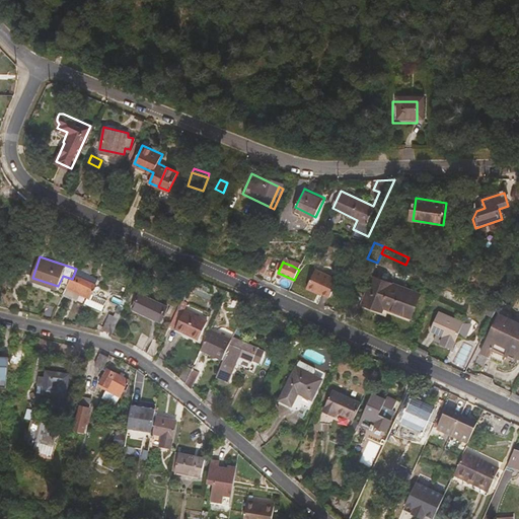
[(76,269),(82,272),(85,266),(79,263),(76,269)]
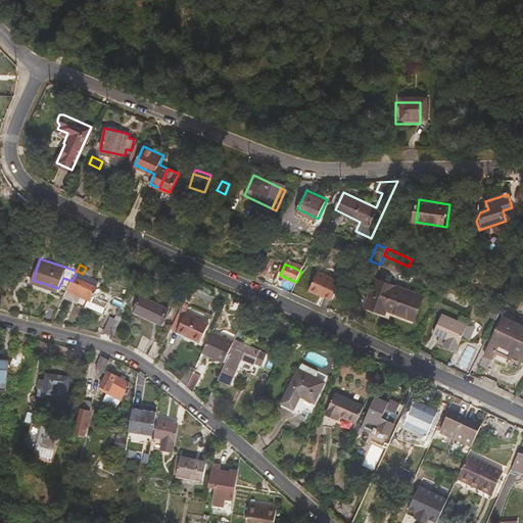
[(77,271),(73,281),(68,288),(90,298),(88,303),(105,310),(108,299),(93,293),(99,282),(83,274),(77,271)]
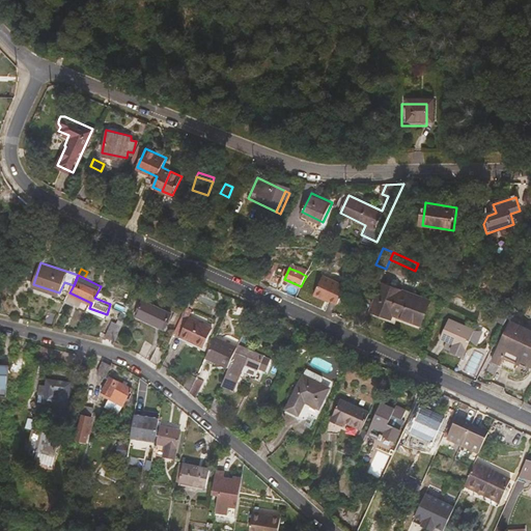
[(312,296),(320,299),(322,297),(336,305),(345,287),(322,276),(312,296)]
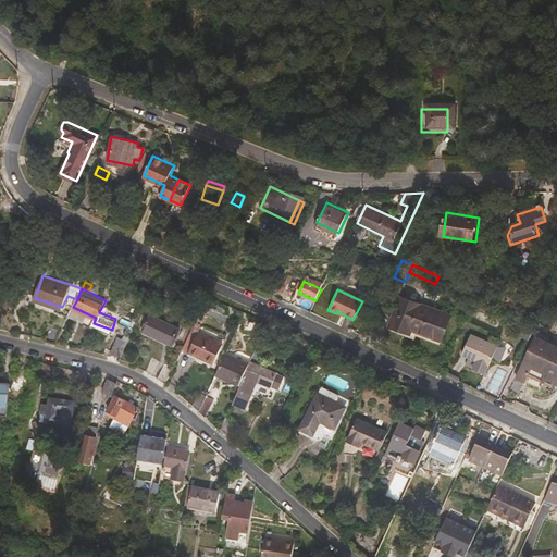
[(411,329),(440,341),(449,316),(399,297),(388,325),(409,333),(411,329)]
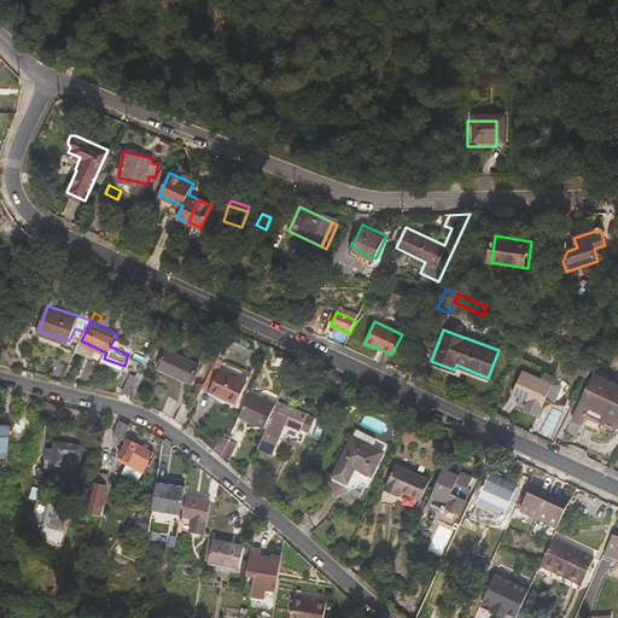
[(169,345),(159,363),(192,379),(200,361),(169,345)]
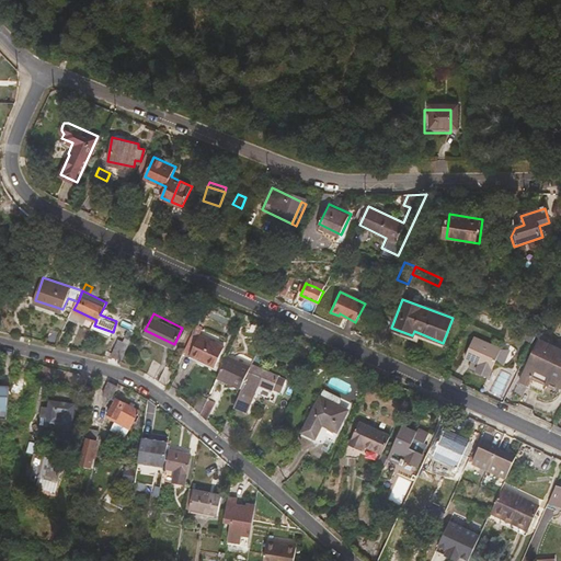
[(199,336),(202,331),(195,328),(184,351),(215,366),(224,347),(199,336)]
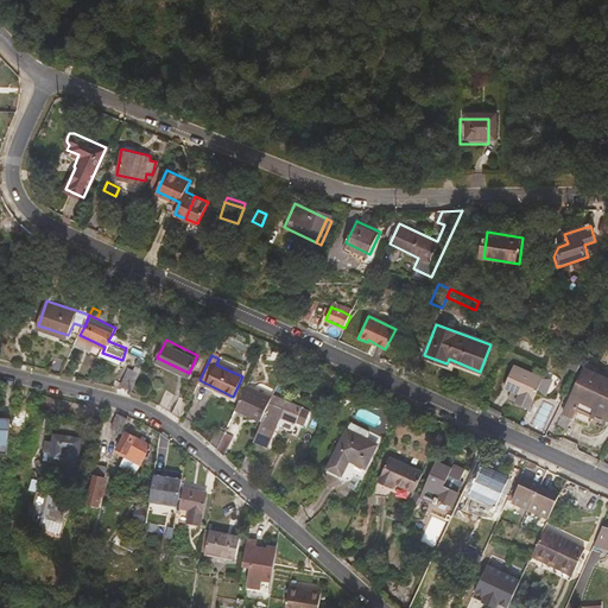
[(453,366),(479,375),(480,372),(449,359),(447,363),(424,355),(423,360),(450,369),(453,366)]
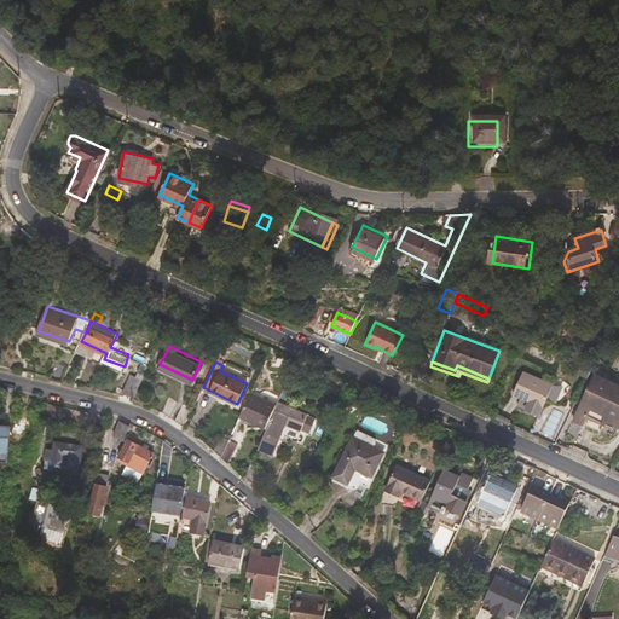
[(57,363),(51,377),(63,381),(70,365),(57,363)]
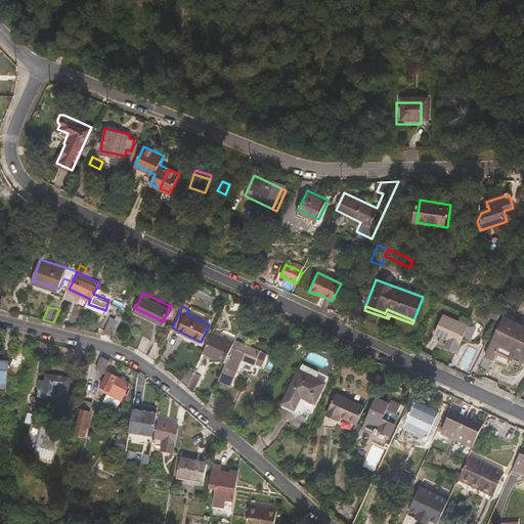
[(121,308),(118,314),(124,317),(127,310),(121,308)]
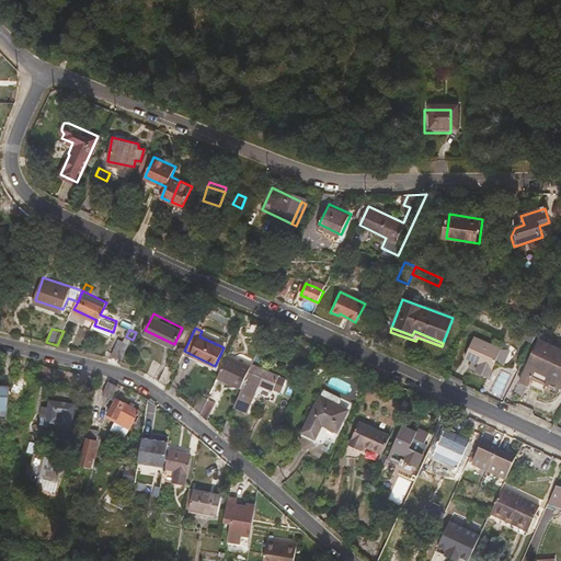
[(489,376),(492,368),(502,348),(476,336),(467,356),(479,362),(476,369),(489,376)]
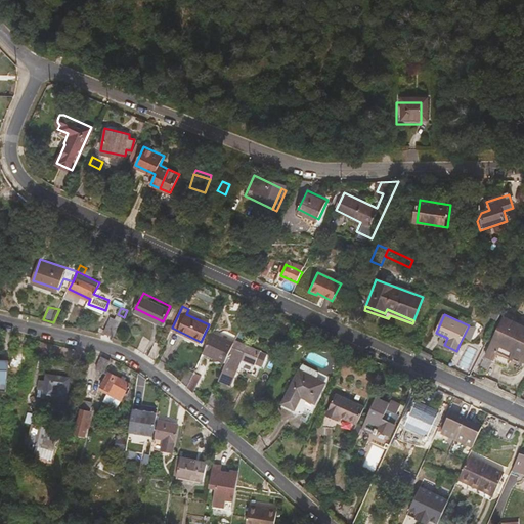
[(116,317),(112,315),(103,334),(114,337),(122,319),(116,317)]
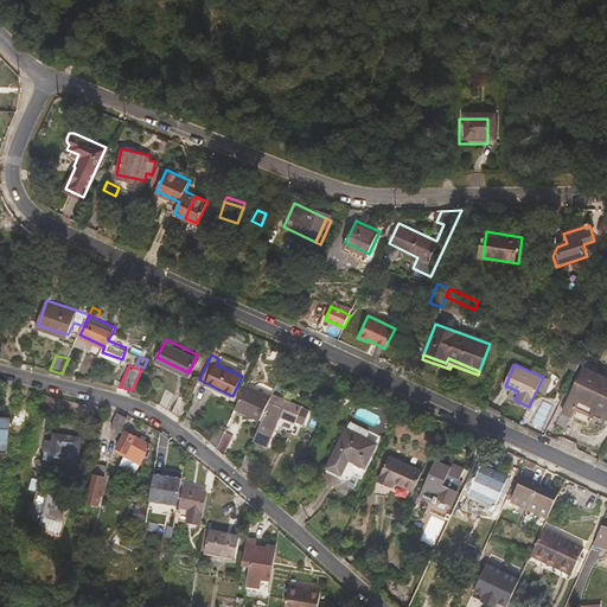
[(576,406),(604,417),(606,410),(606,377),(581,365),(553,429),(563,435),(576,406)]
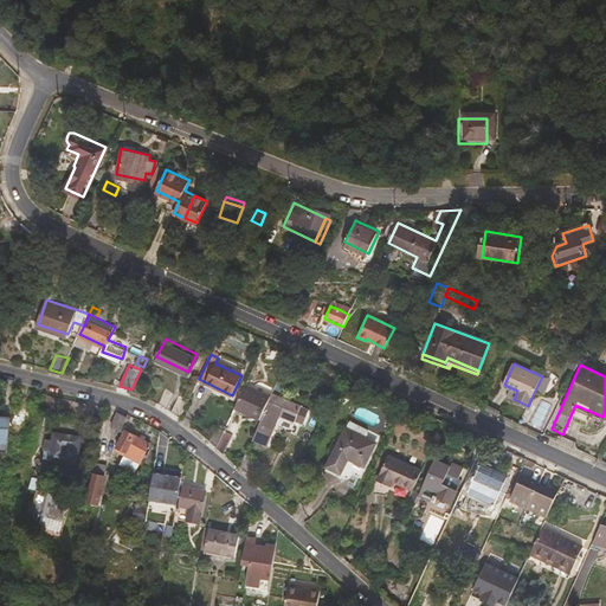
[(234,407),(260,419),(271,397),(245,385),(234,407)]
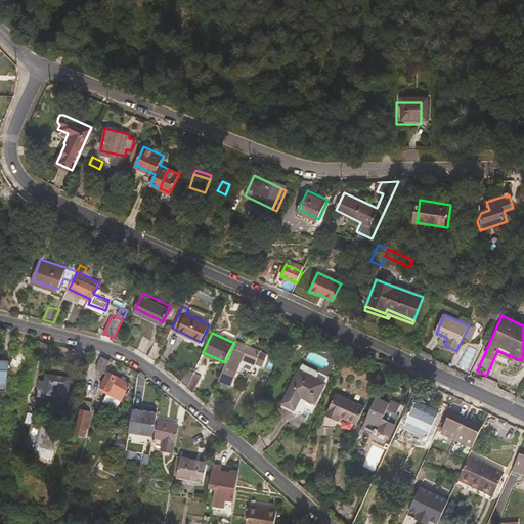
[(142,336),(136,350),(145,355),(153,340),(142,336)]
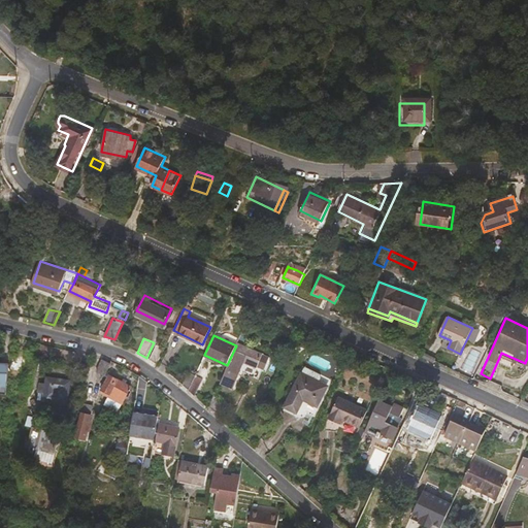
[(227,365),(223,372),(235,377),(243,359),(257,365),(264,352),(238,339),(236,345),(227,365)]
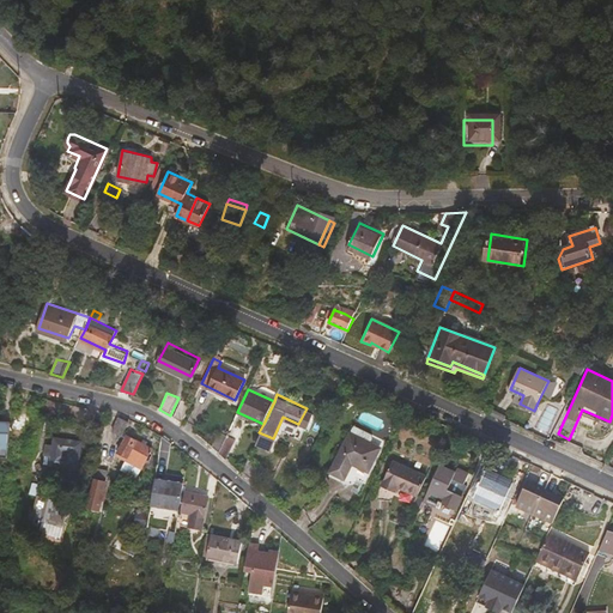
[(46,410),(62,413),(65,402),(47,398),(46,410)]
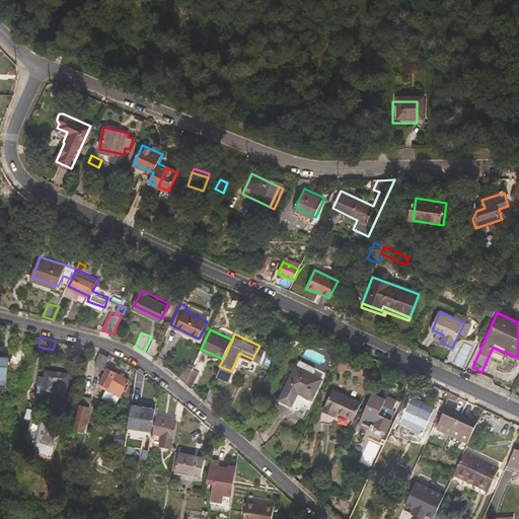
[(153,339),(147,354),(154,359),(162,343),(153,339)]
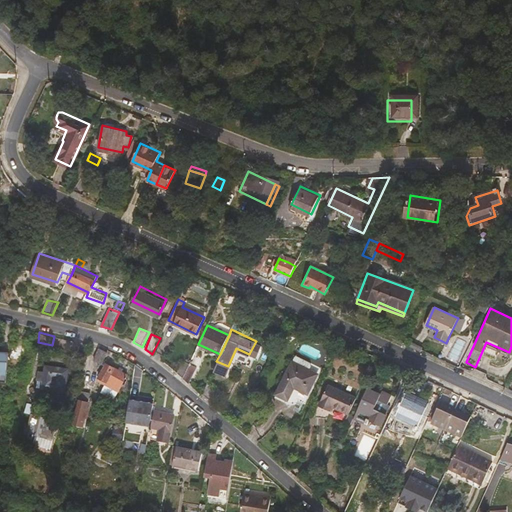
[(13,341),(12,357),(23,357),(24,342),(13,341)]
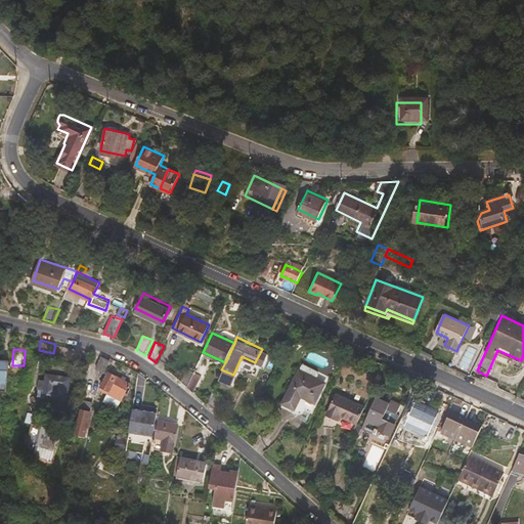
[(103,357),(96,372),(104,375),(111,360),(103,357)]
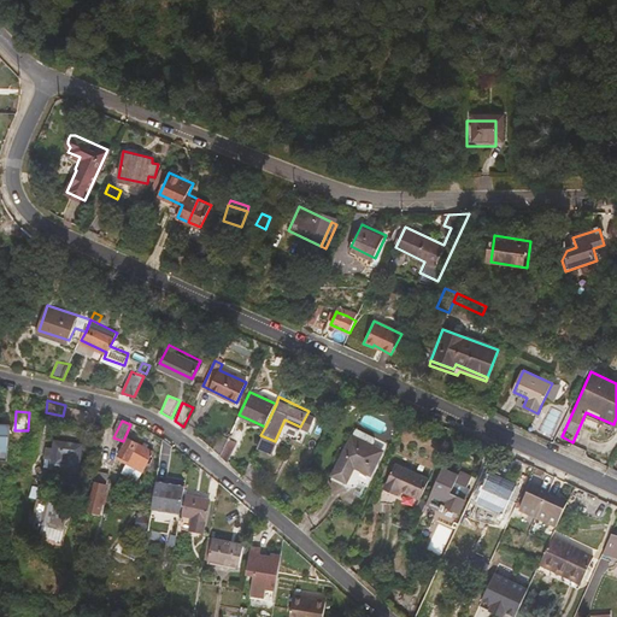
[(0,453),(10,454),(13,424),(0,423),(0,453)]
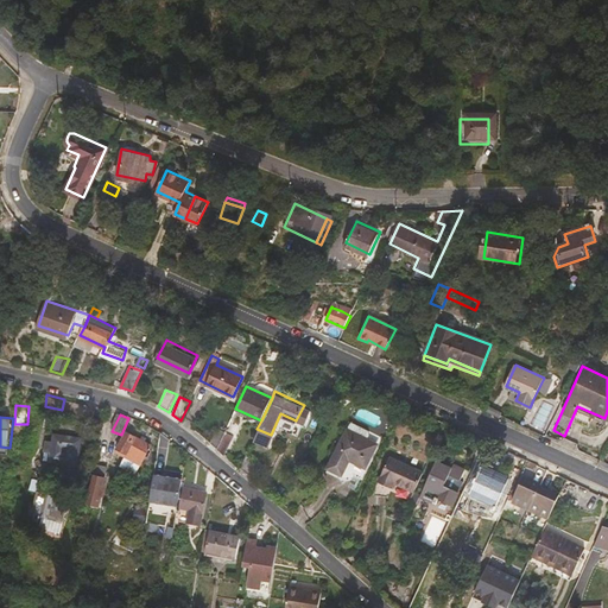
[(347,428),(369,437),(373,430),(350,420),(347,428)]
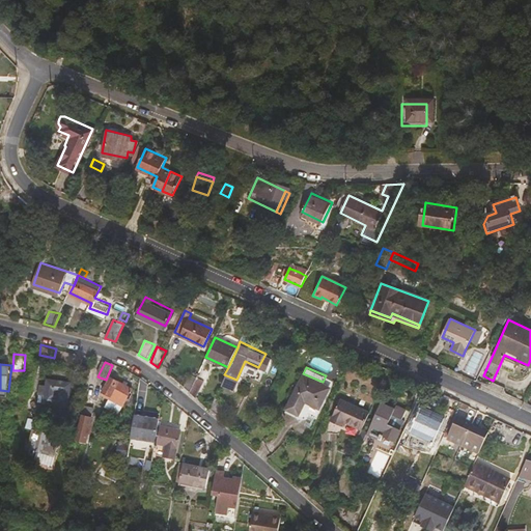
[(303,373),(287,406),(300,412),(306,398),(320,406),(330,385),(323,382),(303,373)]
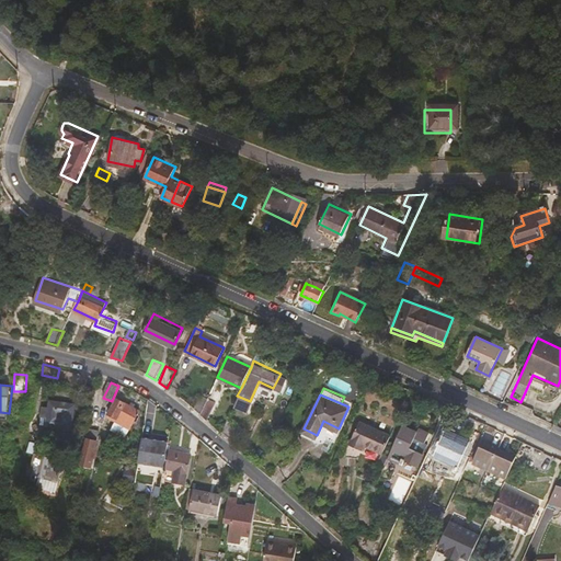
[(199,396),(192,409),(199,414),(207,399),(199,396)]
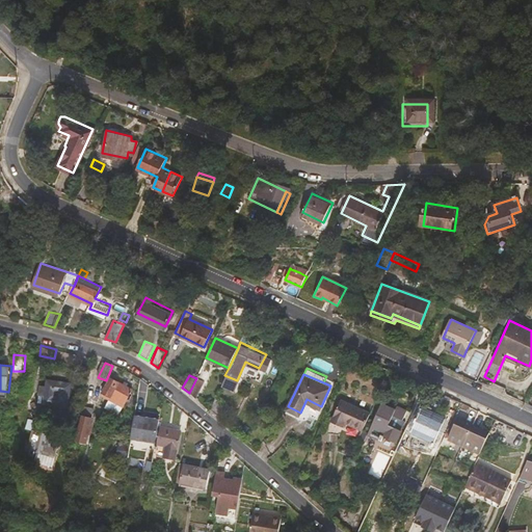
[(105,392),(126,402),(133,390),(112,378),(105,392)]
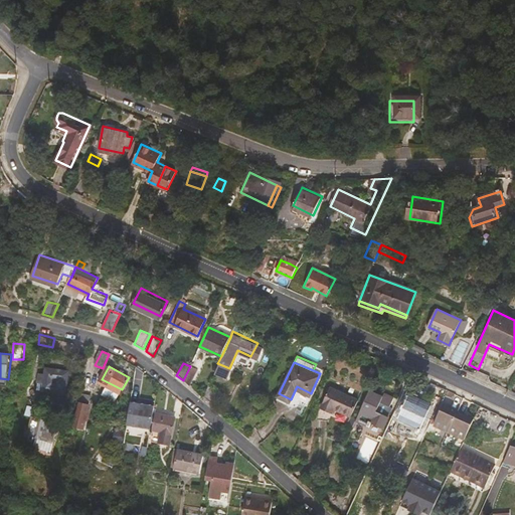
[(190,366),(183,380),(189,385),(197,369),(190,366)]
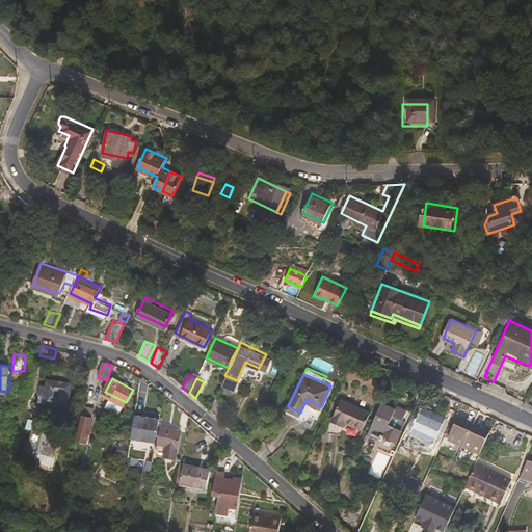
[(44,397),(43,406),(68,410),(72,383),(46,380),(45,387),(40,386),(37,396),(44,397)]
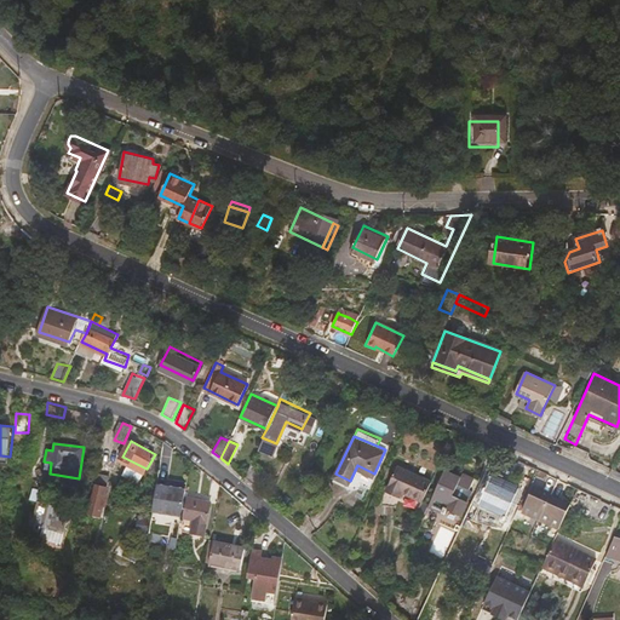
[(357,465),(350,481),(371,491),(389,452),(385,449),(374,474),(357,465)]
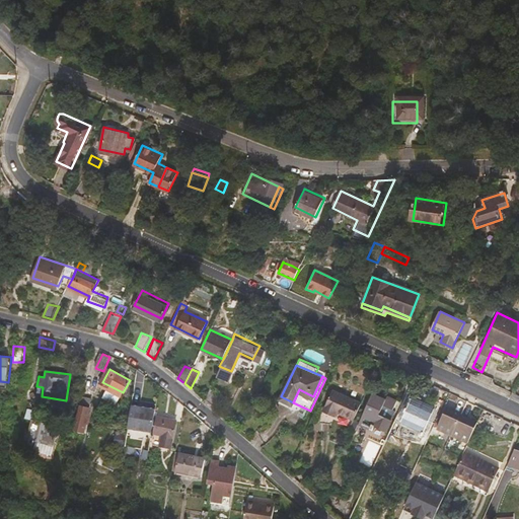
[(210,385),(204,398),(216,409),(223,396),(210,385)]
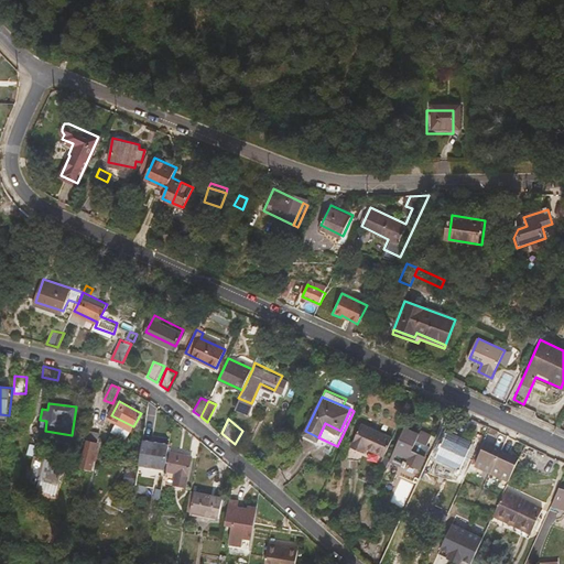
[(364,454),(366,448),(384,457),(392,440),(360,425),(350,447),(364,454)]
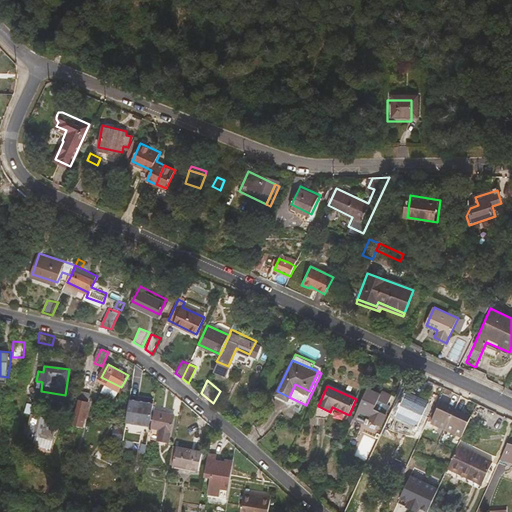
[(366,392),(355,418),(365,422),(364,425),(367,427),(370,421),(382,426),(387,416),(384,415),(374,410),(378,402),(380,398),(366,392)]
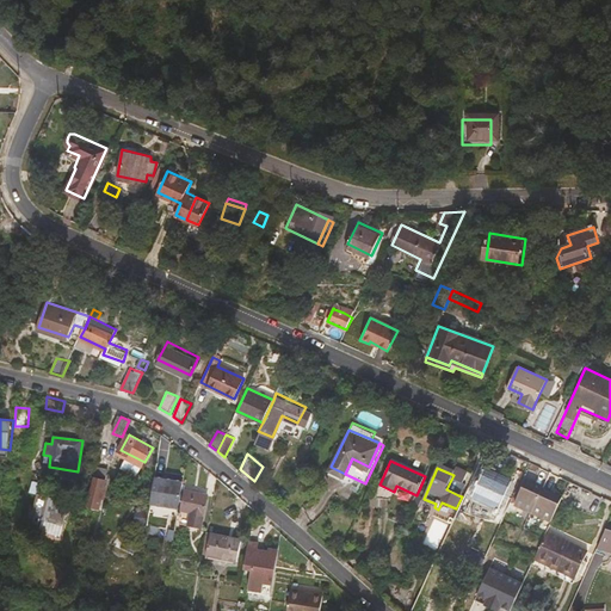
[(454,475),(451,480),(463,485),(468,475),(456,469),(454,475)]
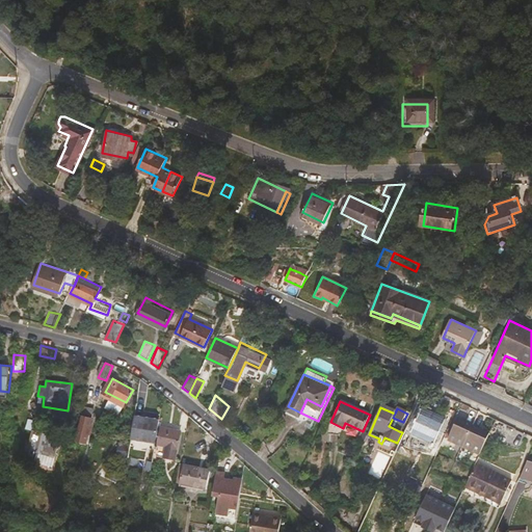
[(410,447),(424,451),(439,454),(453,422),(424,408),(413,432),(416,433),(410,447)]
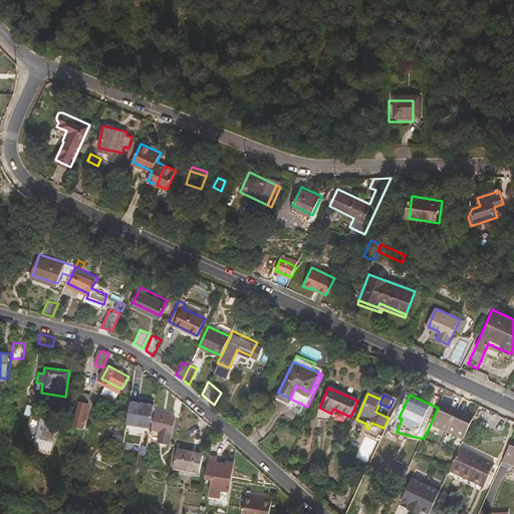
[(79,400),(74,426),(87,428),(92,402),(79,400)]
